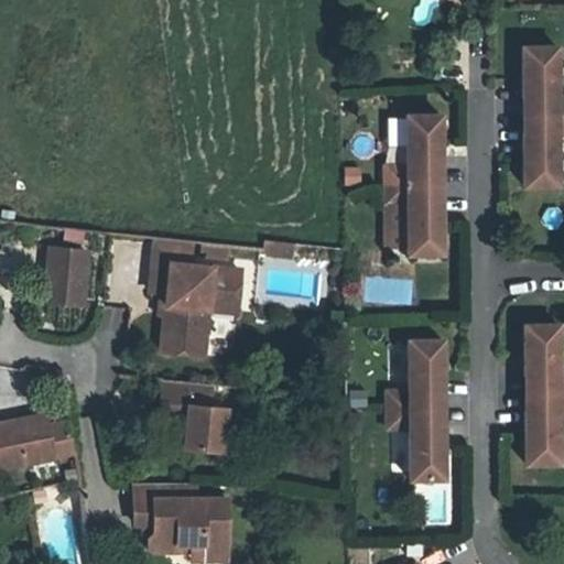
[(556,45),(521,46),(522,98),(532,98),(532,116),(563,115),(563,96),(556,96),(556,45)]
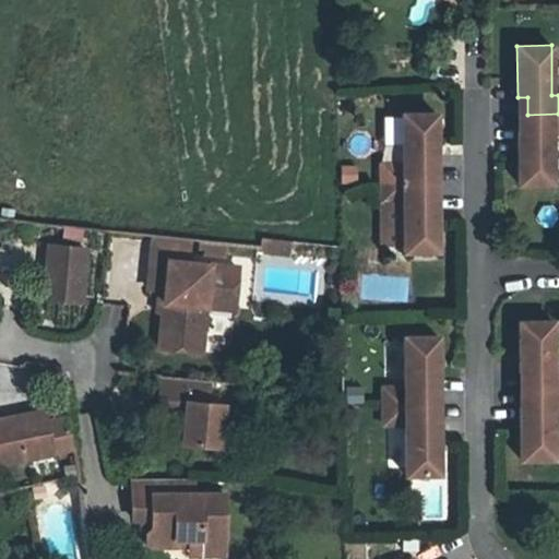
[(437,114),(403,114),(403,164),(381,164),(381,182),(427,181),(427,164),(437,165),(437,114)]
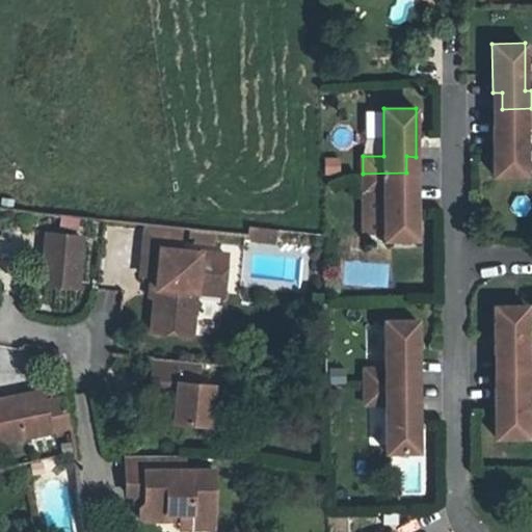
[(531,108),(502,109),(502,125),(493,126),(493,175),(526,175),(525,127),(531,126),(531,108)]
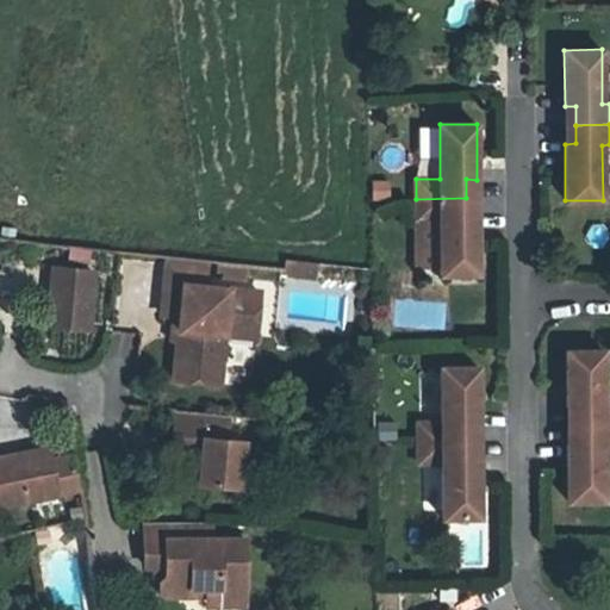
[(466,198),(416,199),(417,219),(440,219),(441,274),(478,274),(478,217),(467,218),(466,198)]
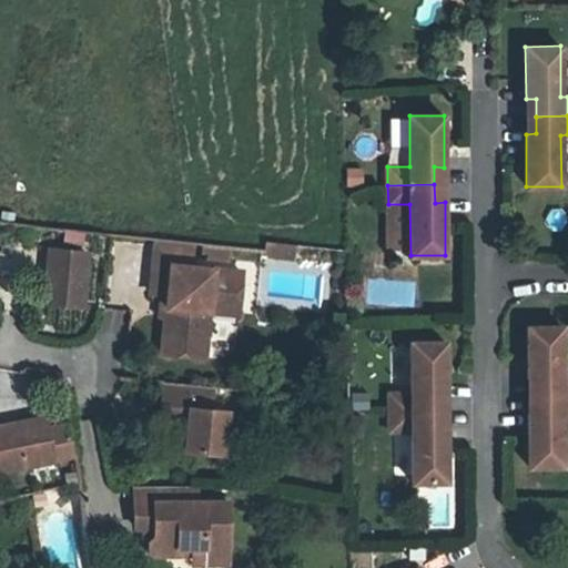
[(220,244),(190,241),(189,252),(219,255),(220,244)]
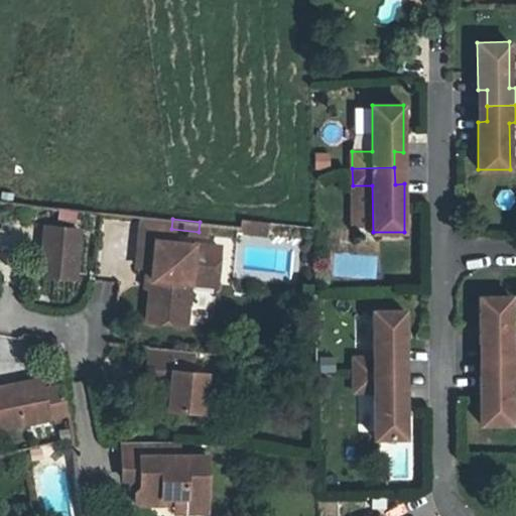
[(248,231),(249,221),(239,219),(238,226),(238,229),(248,231)]
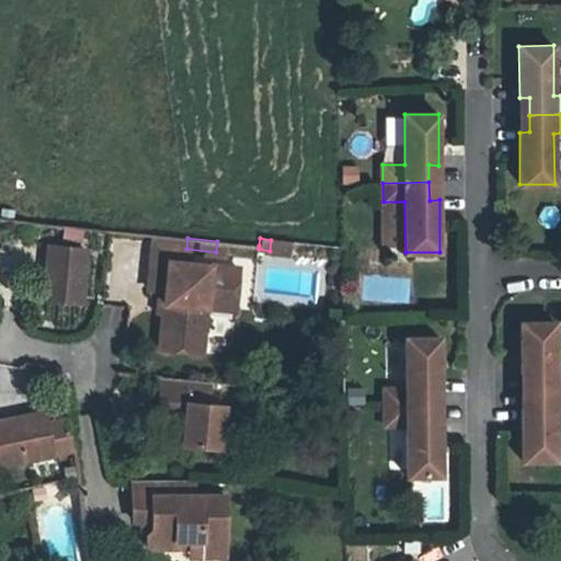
[(141,255),(178,260),(180,243),(144,239),(141,255)]
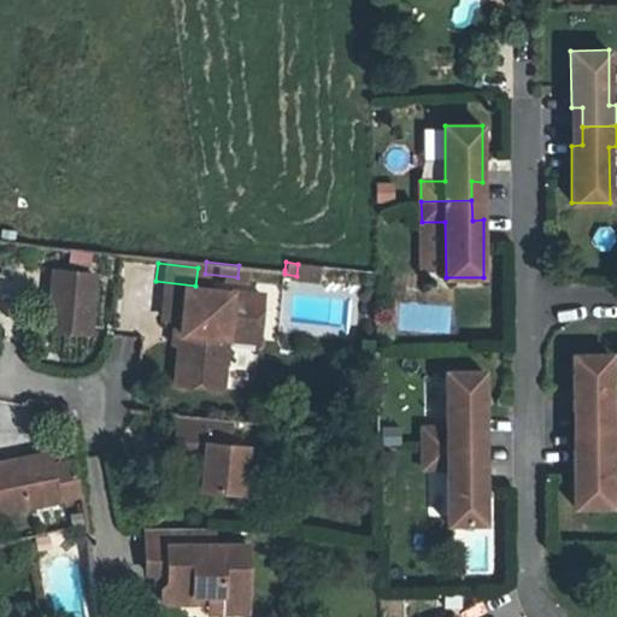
[(316,265),(298,264),(297,276),(315,277),(316,265)]
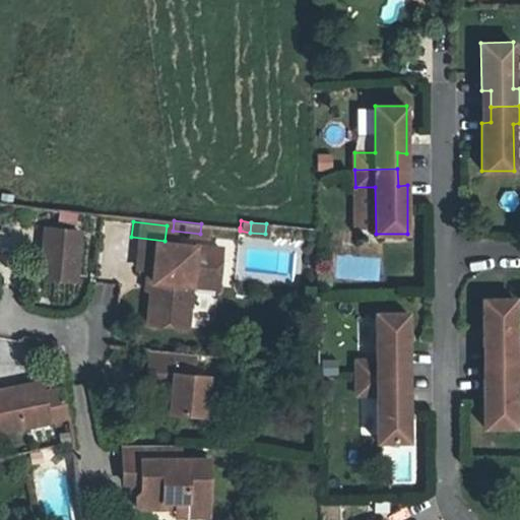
[(71,277),(75,233),(43,229),(37,274),(71,277)]
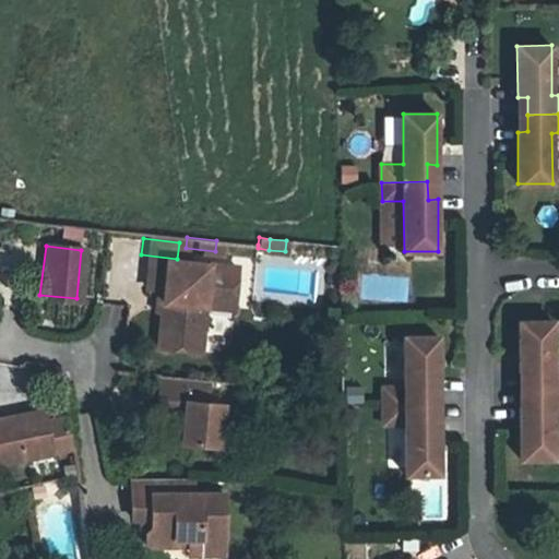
[(154,285),(147,345),(190,349),(197,289),(224,292),(226,263),(177,259),(141,254),(137,284),(154,285)]
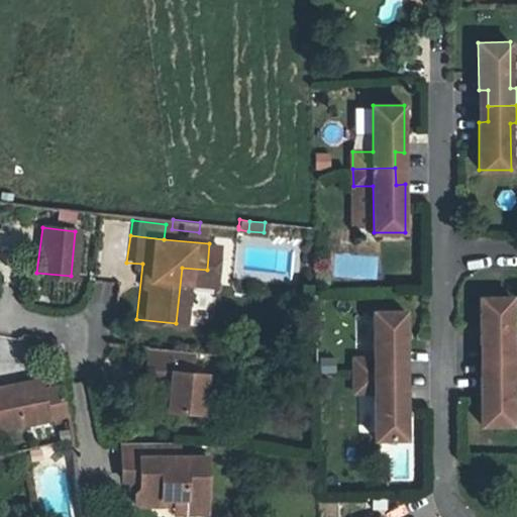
[(511,297),(480,297),(480,344),(489,344),(490,360),(516,360),(516,342),(512,343),(511,297)]
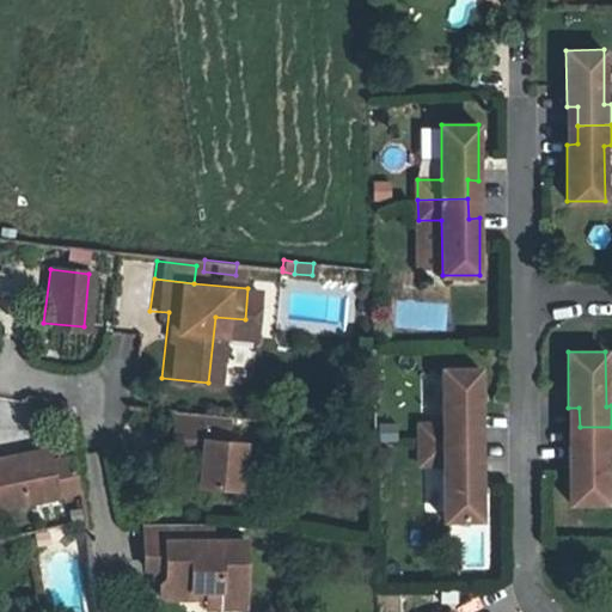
[(478,367),(441,368),(441,423),(417,423),(417,444),(469,444),(469,424),(479,424),(478,367)]
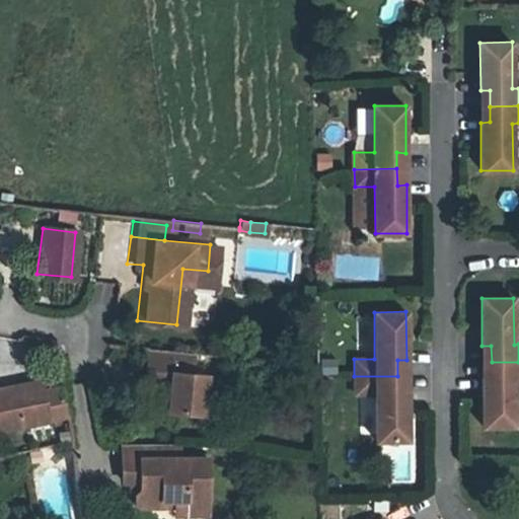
[(170,379),(168,404),(203,409),(206,369),(192,368),(190,368),(192,351),(145,346),(142,376),(170,379)]
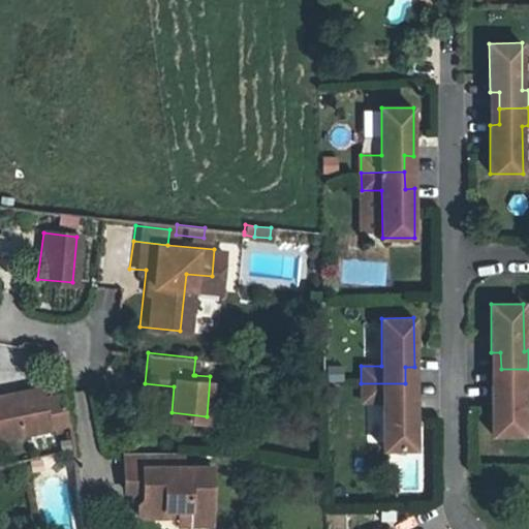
[(528,369),(501,369),(501,385),(492,385),(492,435),(524,434),(524,386),(528,386),(528,369)]
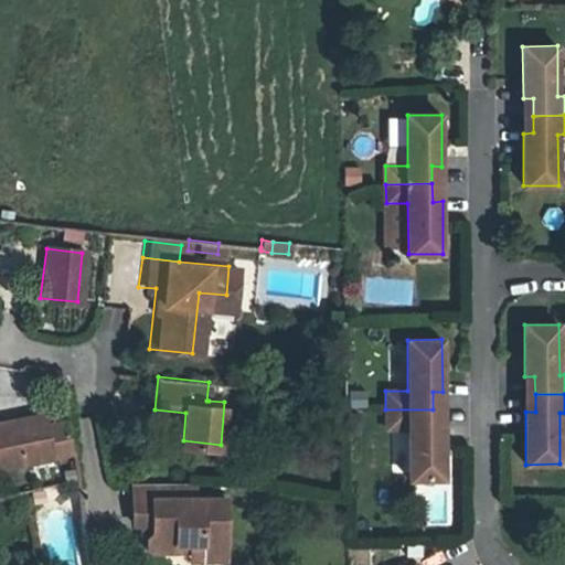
[(433,409),(385,409),(385,428),(407,429),(408,479),(443,479),(443,427),(433,427),(433,409)]
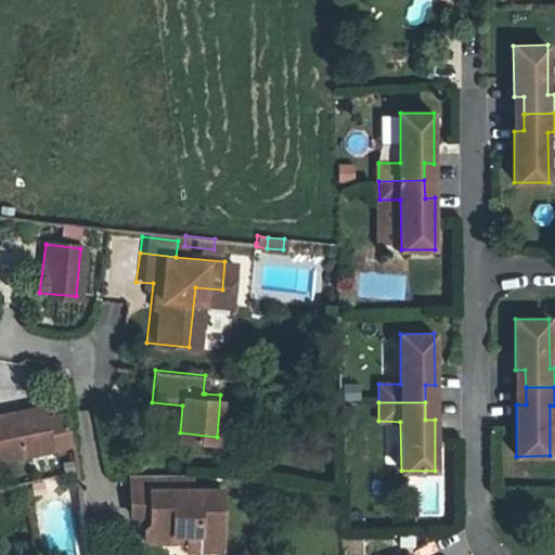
[(0,460),(8,460),(9,460),(9,464),(52,457),(46,414),(1,422),(2,425),(0,425),(0,460)]
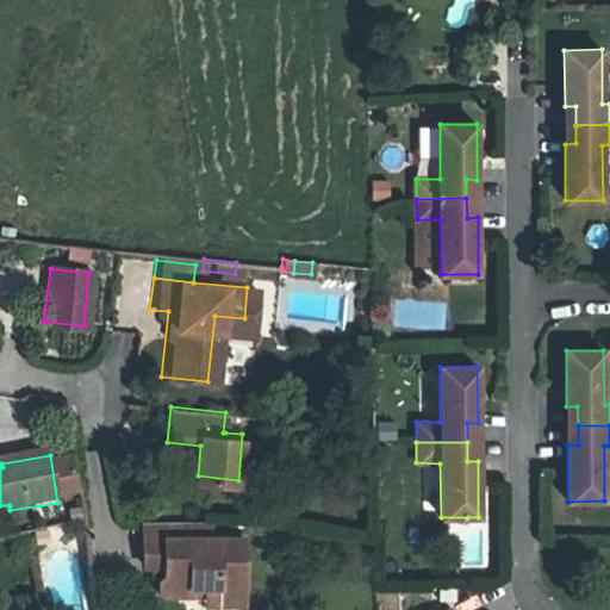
[(149,585),(191,589),(192,585),(205,585),(215,597),(215,604),(240,605),(244,537),(211,535),(212,523),(138,518),(136,559),(157,560),(157,568),(149,573),(149,585)]
